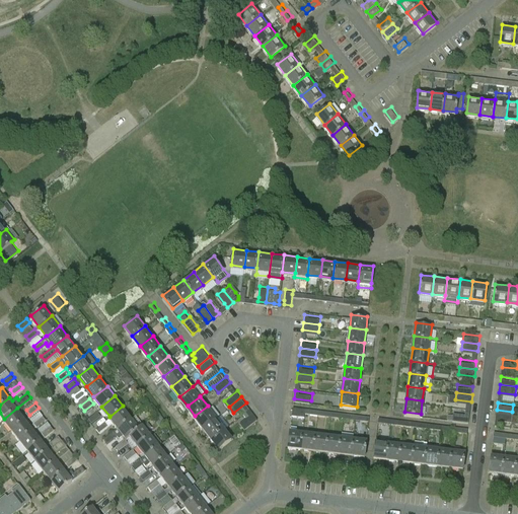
[(306,407),(293,405),(292,413),(305,415),(306,407)]
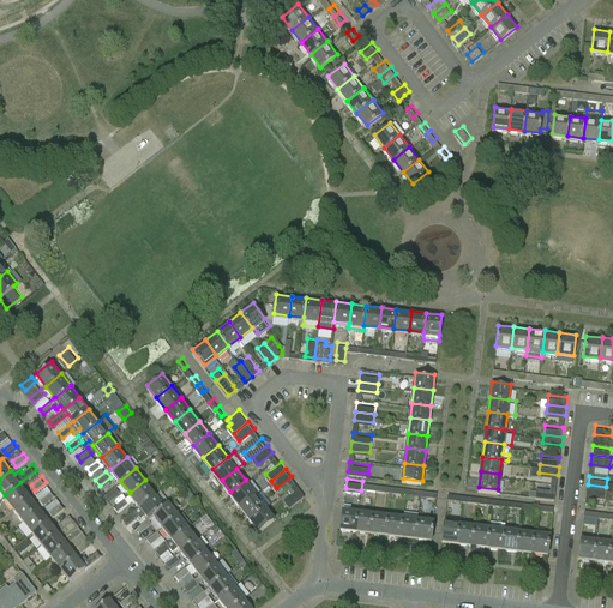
[(155,492),(145,480),(130,493),(133,498),(139,504),(155,492)]
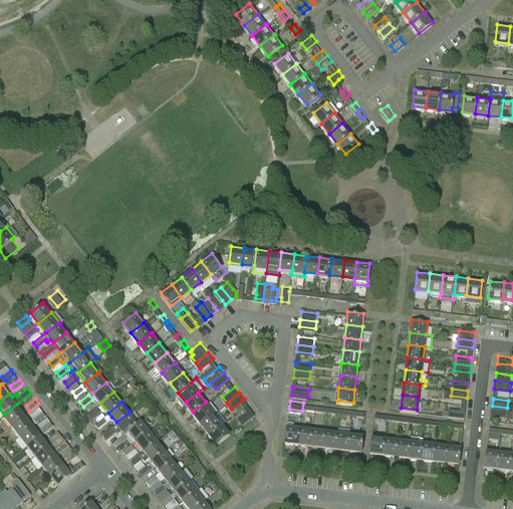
[(201,422),(214,412),(206,402),(193,412),(201,422)]
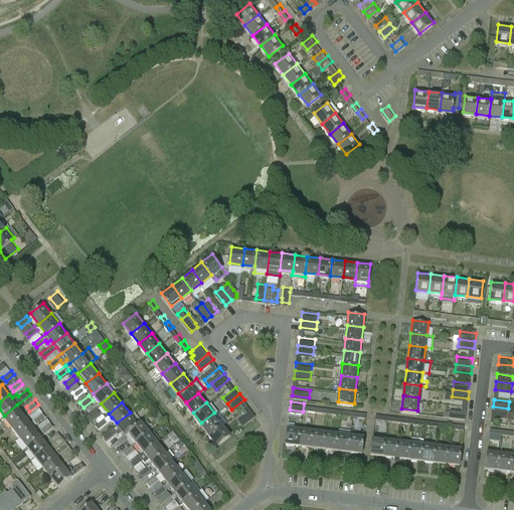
[(12,426),(25,414),(17,404),(4,415),(12,426)]
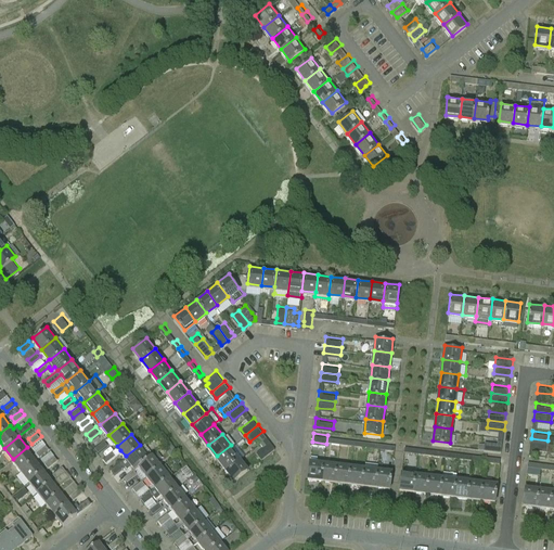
[(108,443),(104,437),(94,445),(99,449),(108,443)]
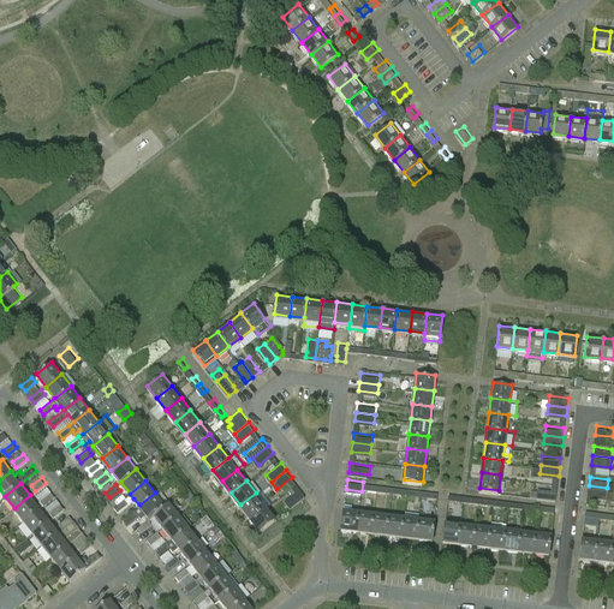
[(555,497),(556,488),(538,485),(537,495),(555,497)]
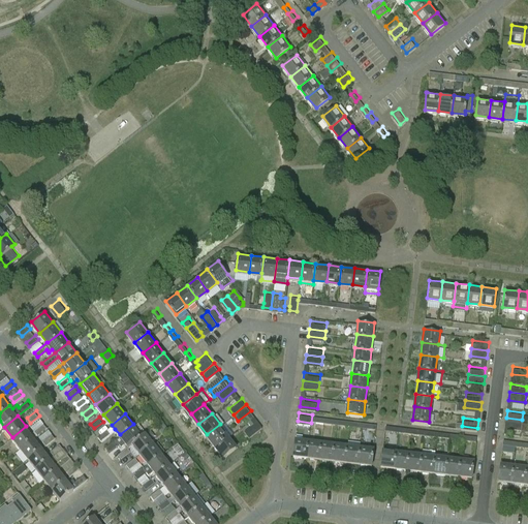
[(522,420),(506,418),(505,426),(522,428),(522,420)]
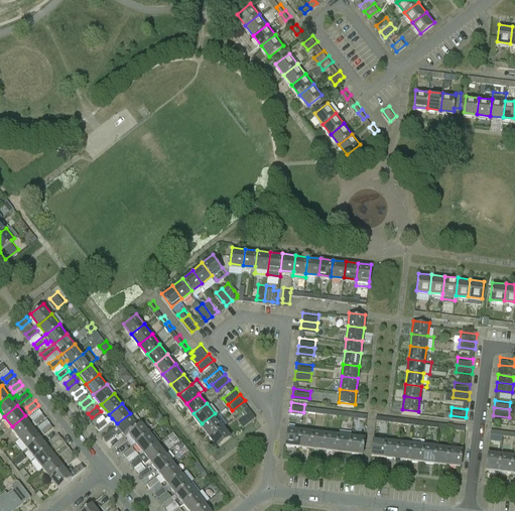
[(251,408),(239,418),(243,424),(256,414),(251,408)]
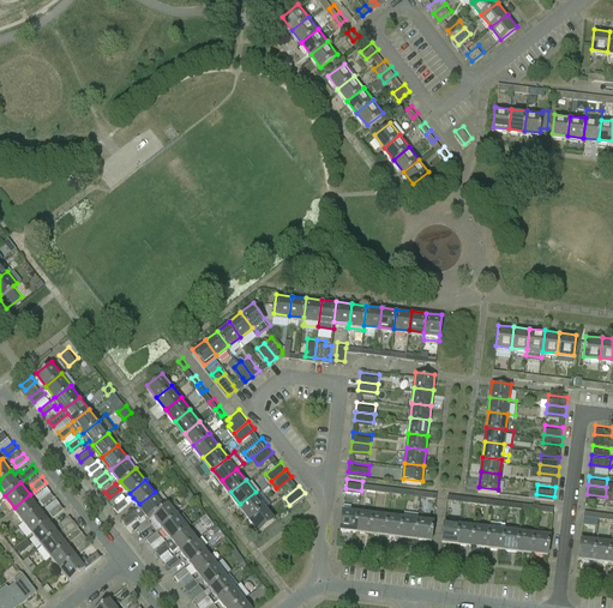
[(52,489),(41,497),(44,503),(55,494),(52,489)]
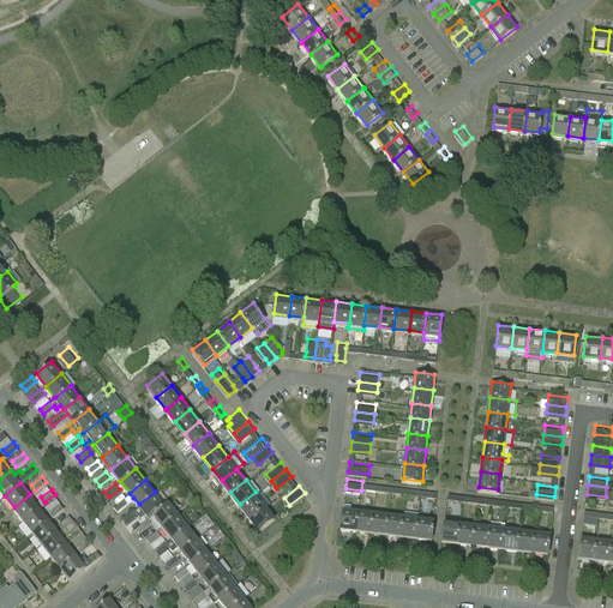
[(130,493),(130,492),(114,504),(118,509),(133,498),(130,493)]
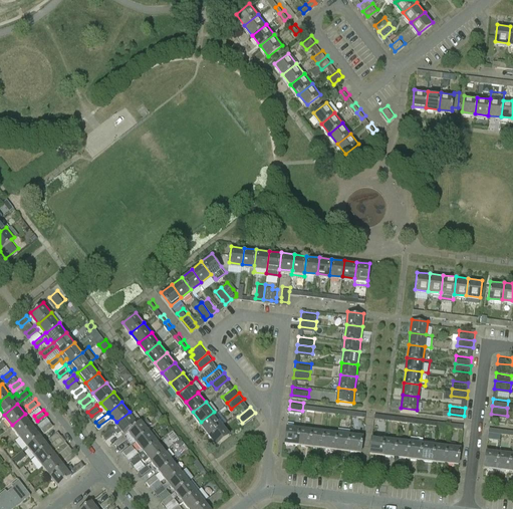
[(124,432),(127,429),(138,422),(130,412),(116,422),(112,425),(103,432),(106,436),(116,429),(118,431),(121,429),(124,432)]
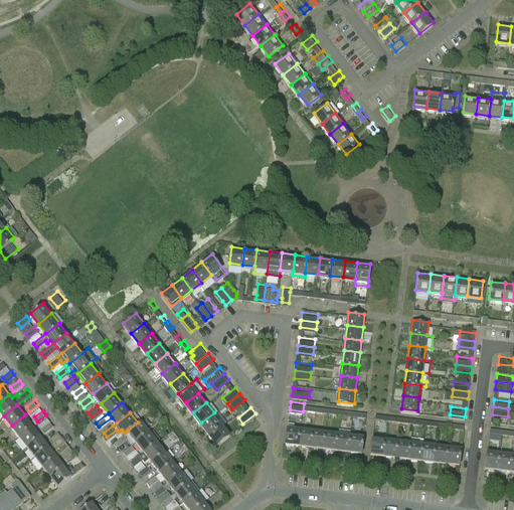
[(209,433),(222,422),(214,412),(201,422),(209,433)]
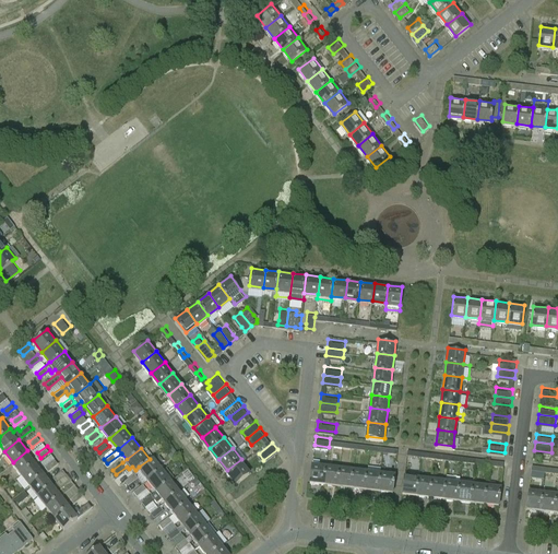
[(27,450),(13,462),(21,473),(36,461),(27,450)]
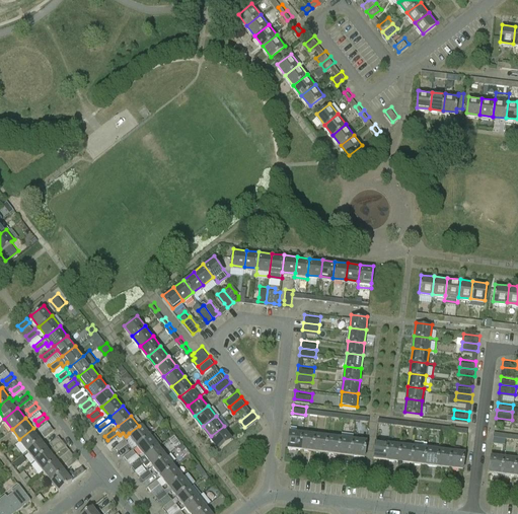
[(51,423),(42,430),(46,434),(55,428),(51,423)]
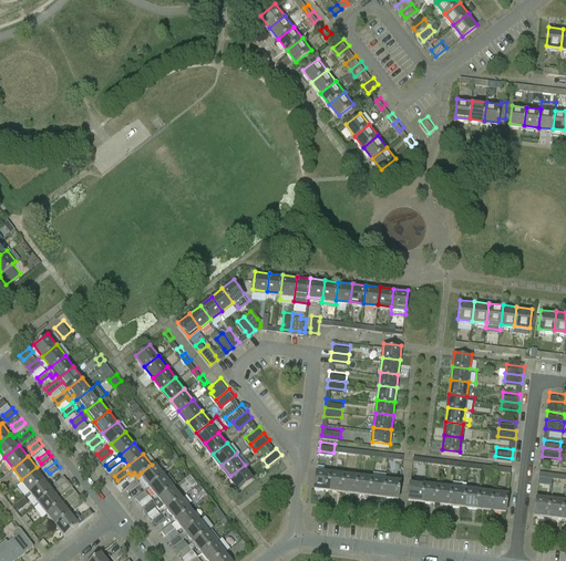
[(156,461),(152,465),(141,473),(150,484),(164,473),(156,461)]
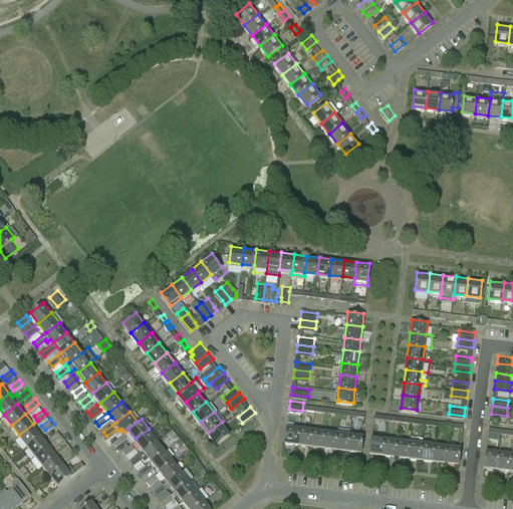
[(217,442),(230,433),(222,422),(209,432),(217,442)]
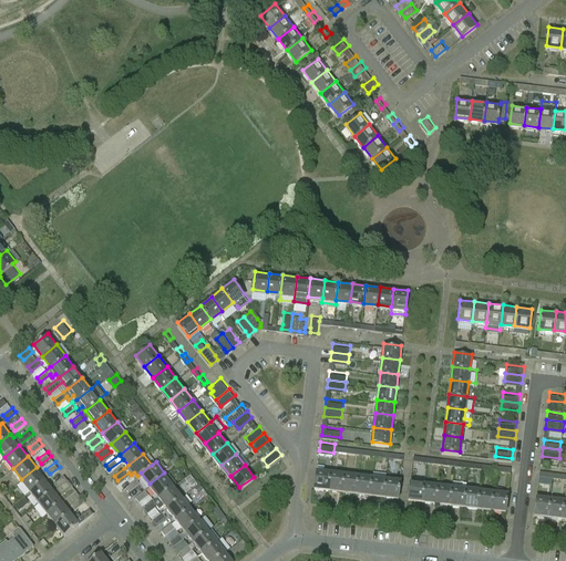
[(30,490),(45,478),(37,467),(21,479),(30,490)]
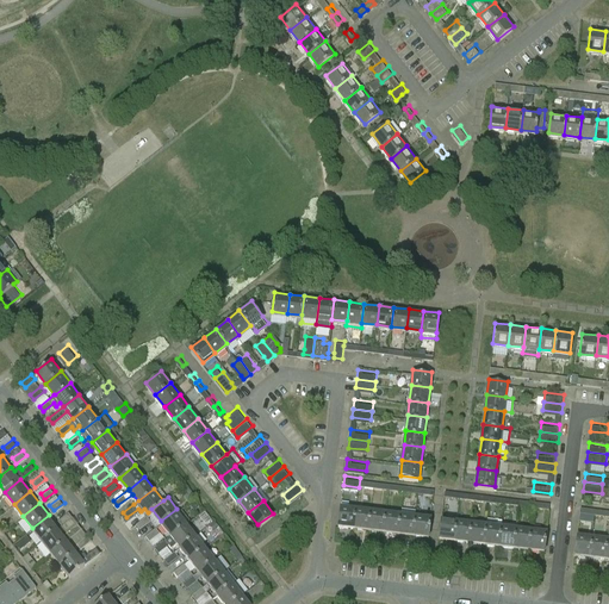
[(354,524),(356,505),(341,504),(339,523),(354,524)]
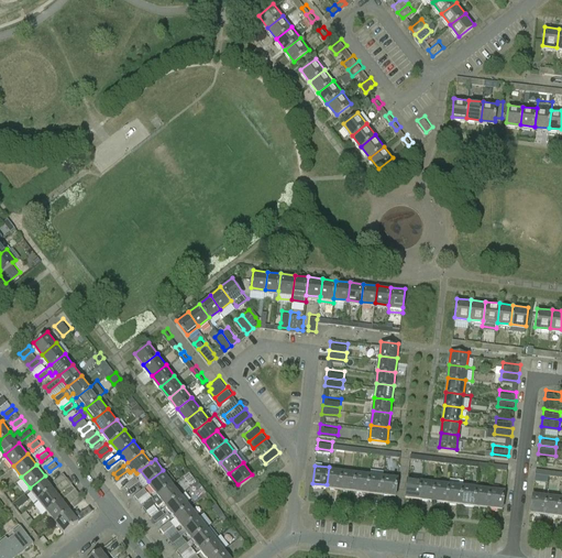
[(343,469),(329,467),(327,484),(341,487),(343,469)]
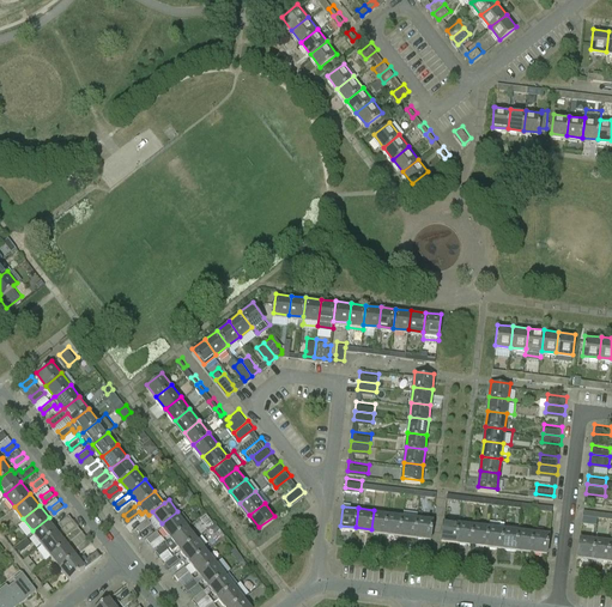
[(386,530),(388,511),(374,510),(371,529),(386,530)]
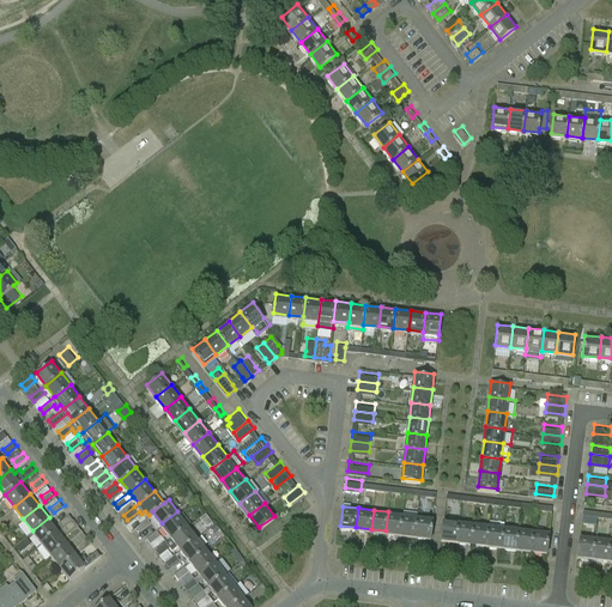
[(70,511),(59,520),(62,524),(73,517),(70,511)]
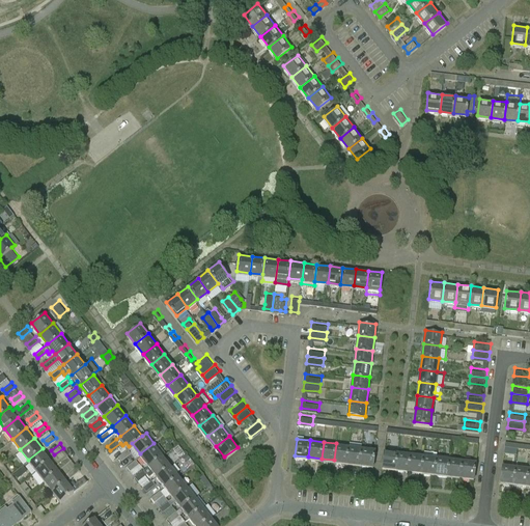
[(162,453),(154,443),(140,453),(148,464),(162,453)]
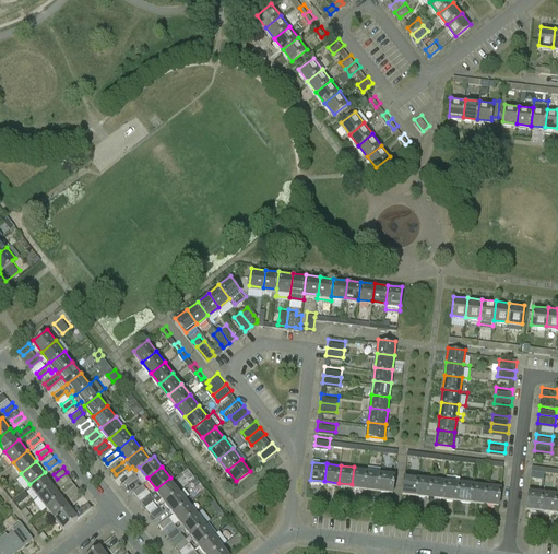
[(368,469),(354,467),(352,484),(366,486),(368,469)]
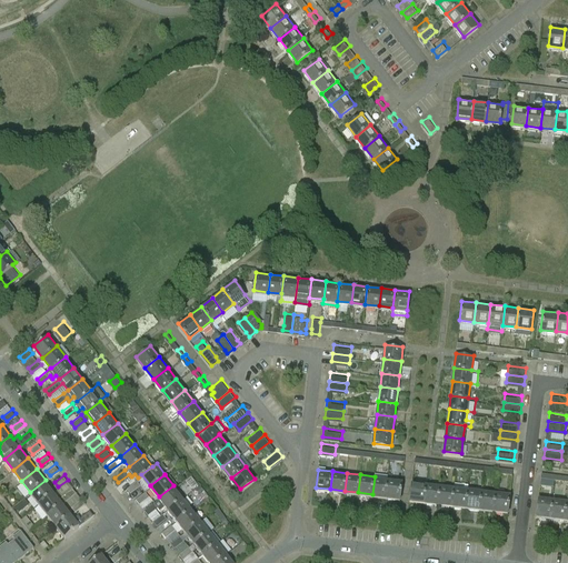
[(386,495),(388,478),(375,476),(372,494),(386,495)]
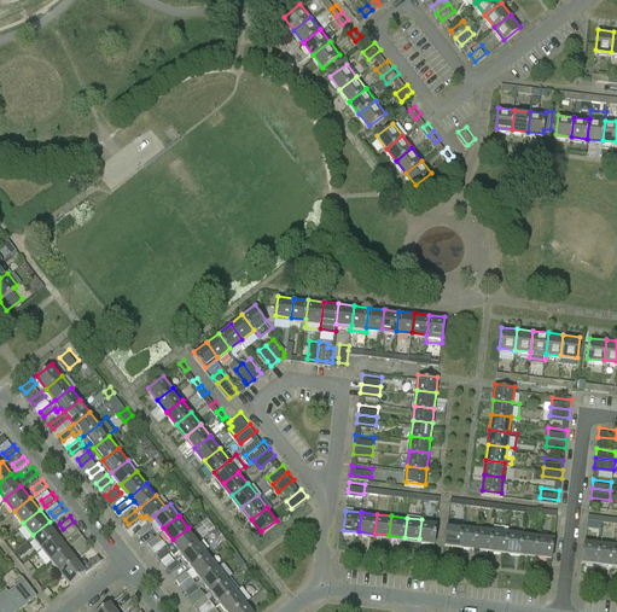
[(150,519),(139,528),(143,532),(153,524),(150,519)]
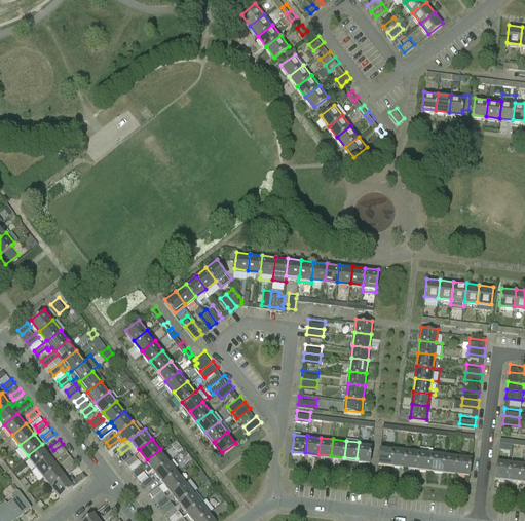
[(372,444),(359,442),(357,458),(370,460),(372,444)]
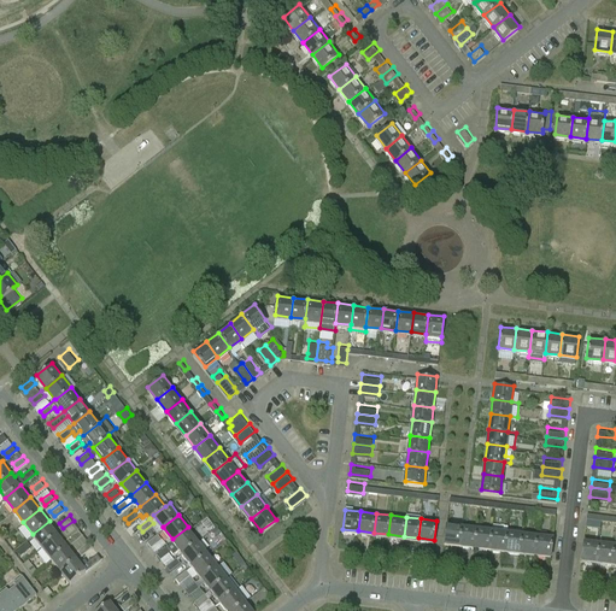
[(58,533),(50,521),(33,534),(42,545),(58,533)]
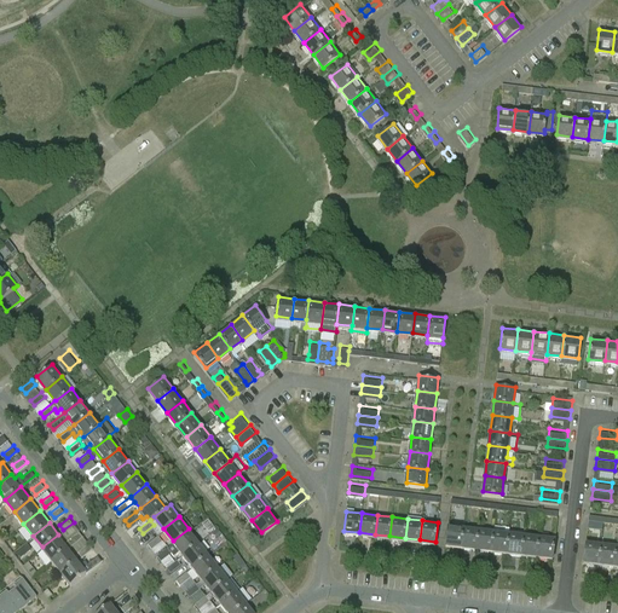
[(495,530),(492,548),(507,550),(509,531),(510,524),(495,522),(495,530)]
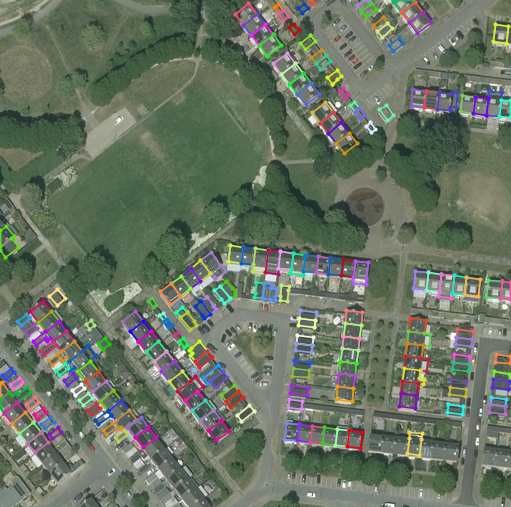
[(382,451),(384,435),(371,433),(369,449),(382,451)]
